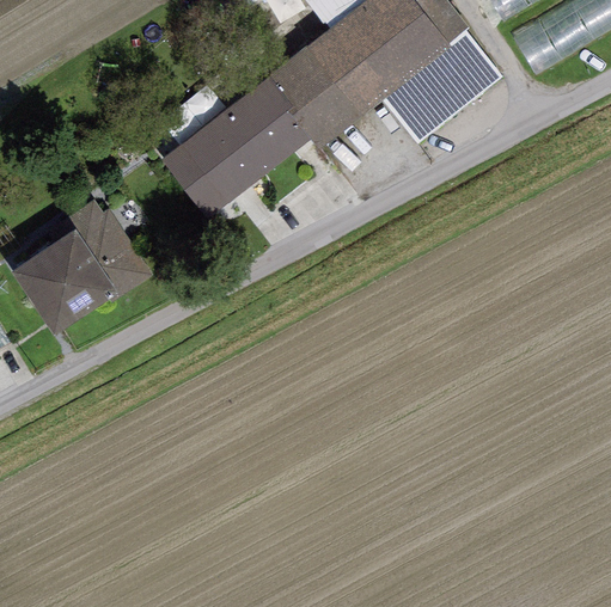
[(306,0),(329,28),(268,75),(292,105),(286,109),(309,139),(318,149),(383,99),(416,141),(501,75),(465,28),(468,26),(446,0),(306,0)]
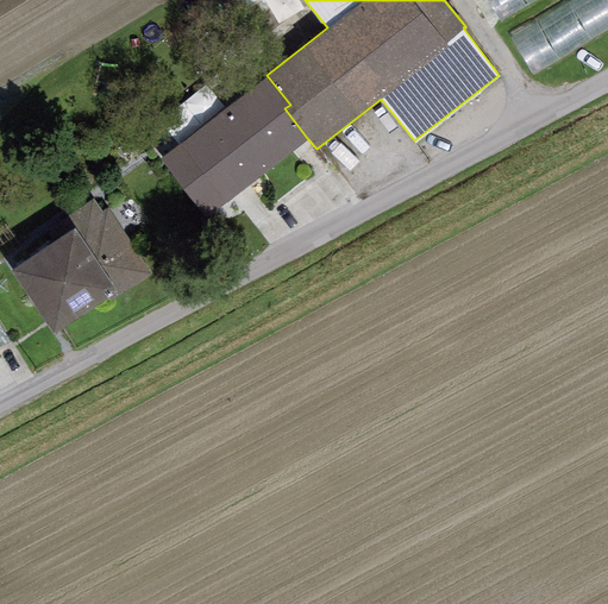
[(489,0),(500,17),(527,0),(489,0)]
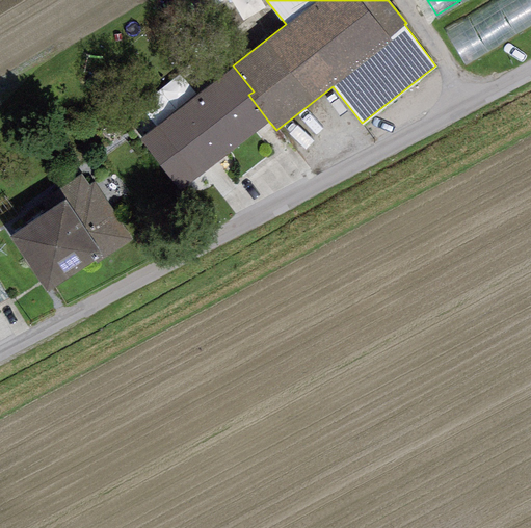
[(530,20),(530,0),(480,0),(444,22),(467,58),(530,20)]
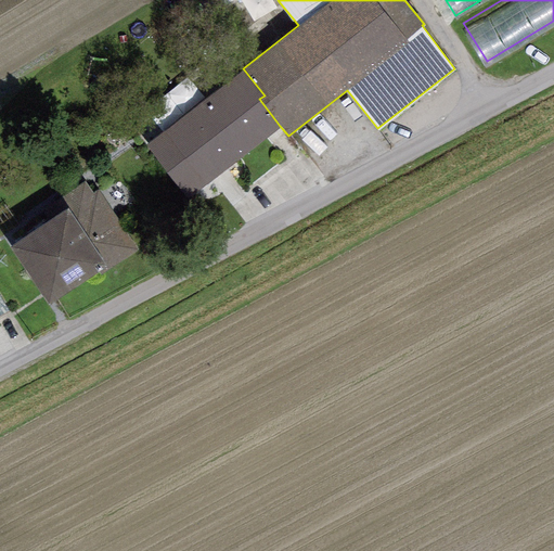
[(243,68),(144,143),(185,197),(280,126),(259,99),(265,95),(243,68)]
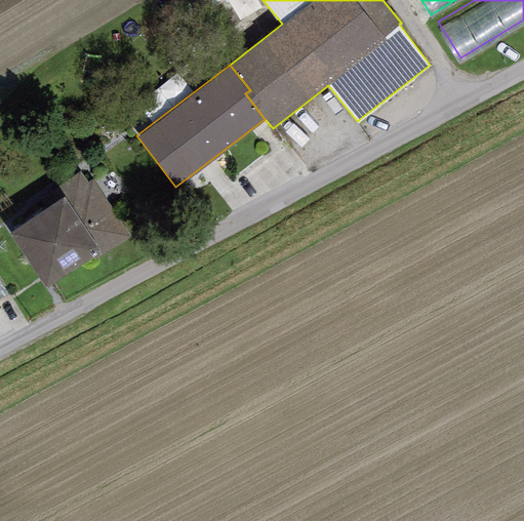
[(65,197),(9,234),(46,289),(128,234),(90,177),(86,181),(79,169),(56,184),(65,197)]
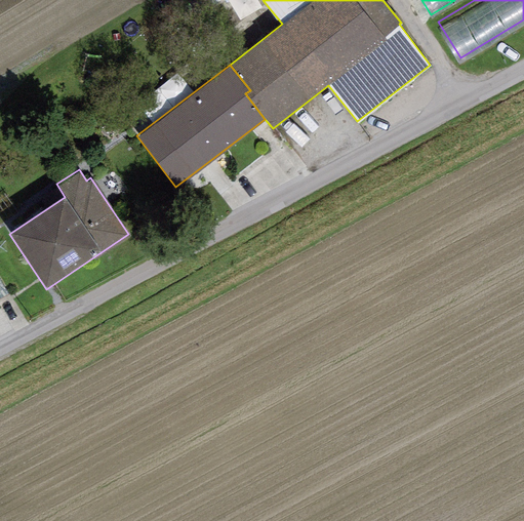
All buildings are outlined.
